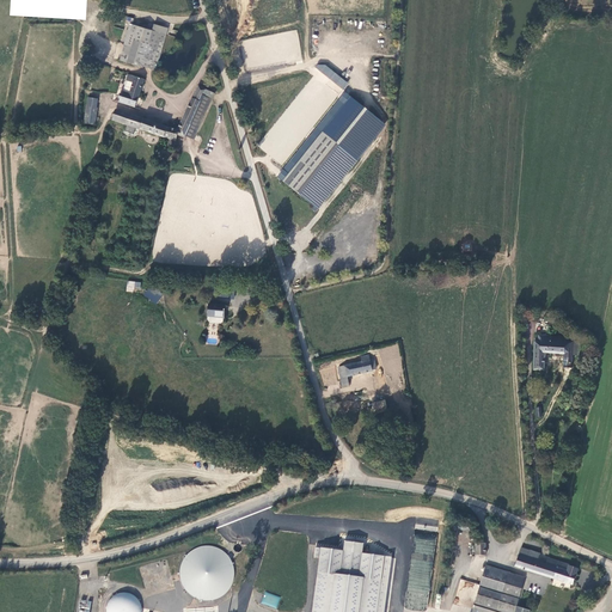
[(167,34),(132,24),(121,60),(153,68),(155,60),(157,59),(160,59),(167,34)]
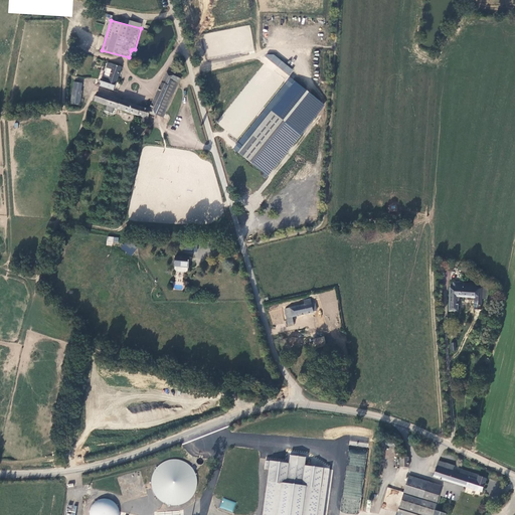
[(238,50),(250,50),(251,30),(239,29),(238,50)]
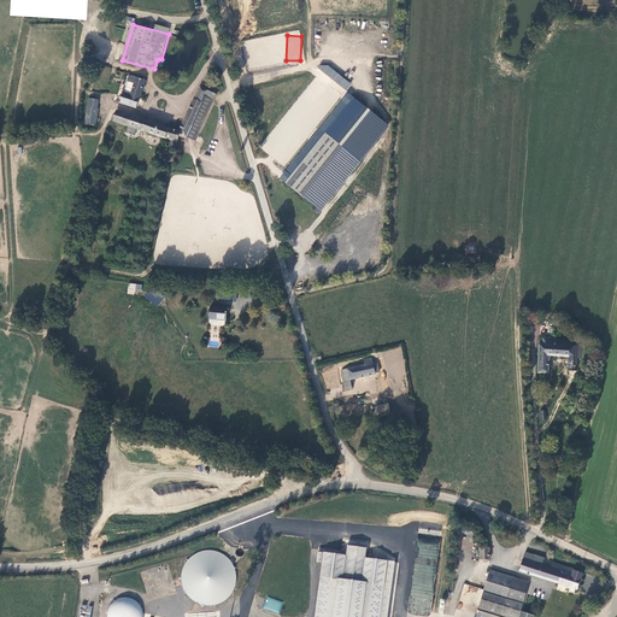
[(247,47),(250,68),(265,66),(264,42),(254,42),(254,47),(247,47)]
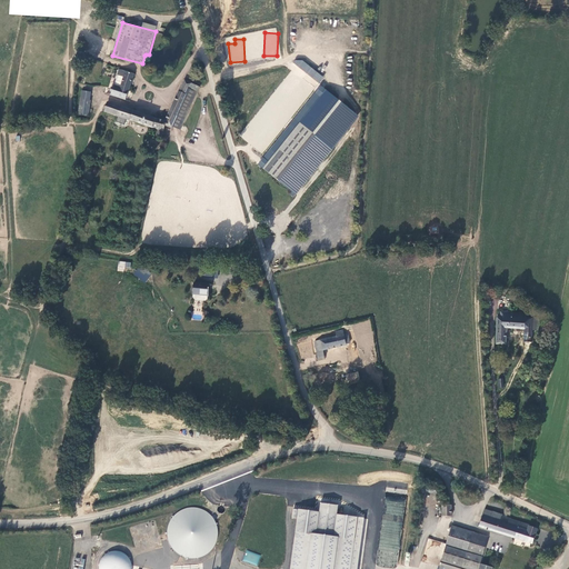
[(133,75),(120,70),(118,76),(120,76),(117,86),(116,87),(115,86),(111,96),(125,100),(133,75)]
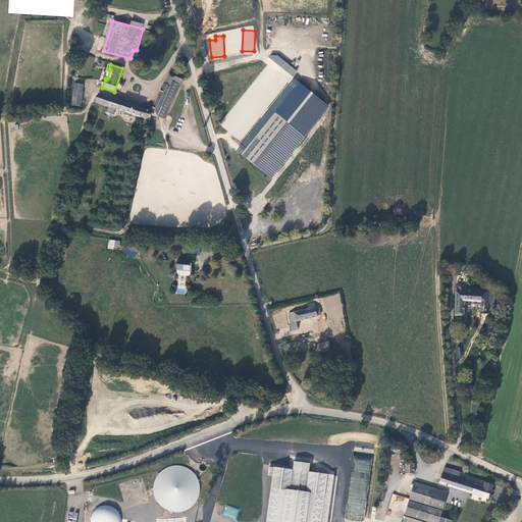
[(99,95),(97,102),(141,118),(141,117),(147,119),(145,124),(149,125),(152,115),(157,116),(158,115),(160,111),(172,82),(175,75),(169,73),(152,111),(144,109),(113,99),(99,95)]
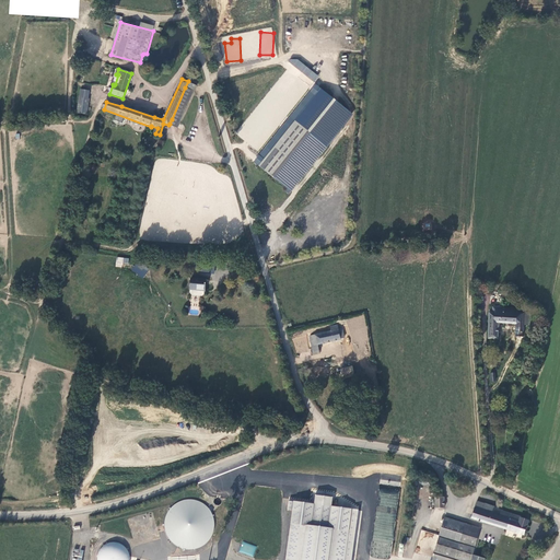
[(316,85),(255,162),(291,190),(351,115),(316,85)]
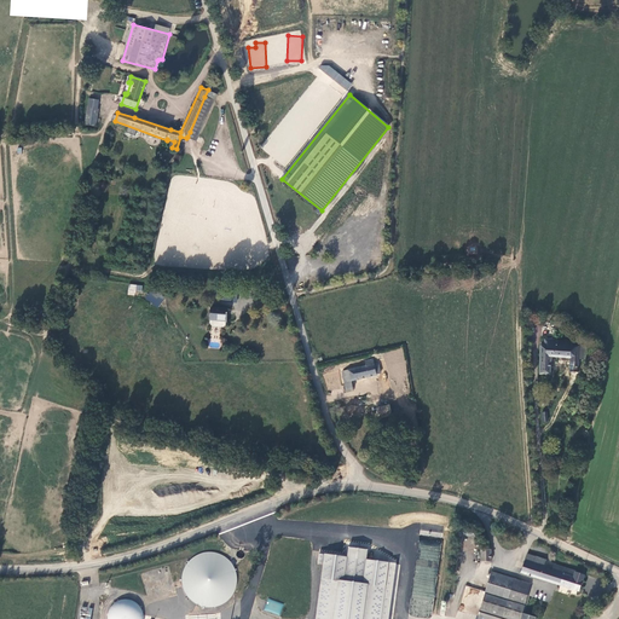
[(213,100),(204,97),(190,132),(198,134),(213,100)]
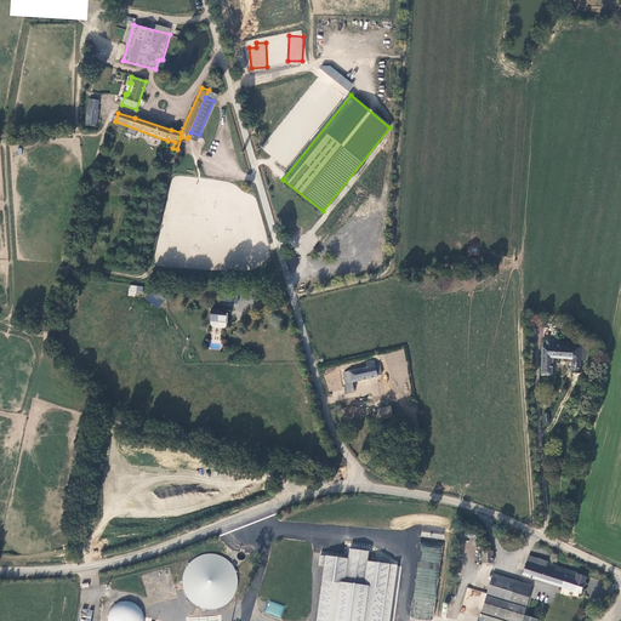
[(98,109),(89,108),(86,125),(97,127),(97,123),(96,123),(98,109)]
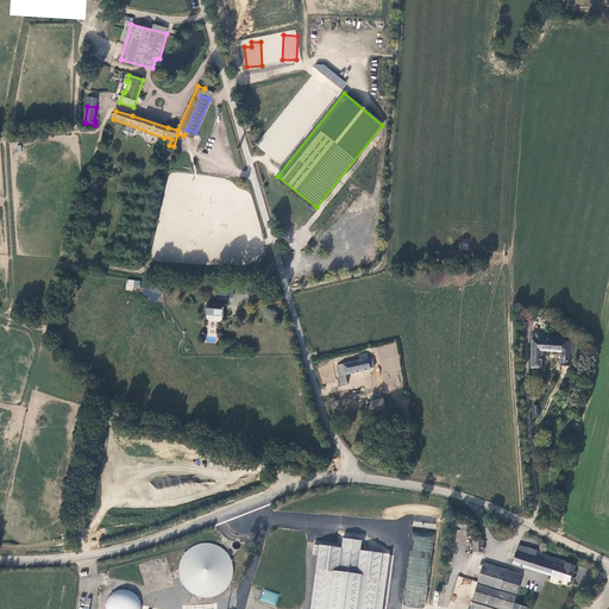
[(156,230),(151,259),(167,262),(176,255),(175,262),(179,258),(182,262),(199,264),(195,261),(202,255),(196,253),(196,250),(202,245),(205,232),(196,232),(198,227),(187,226),(186,233),(181,233),(177,228),(176,232),(171,237),(168,233),(165,234),(161,234),(156,230)]
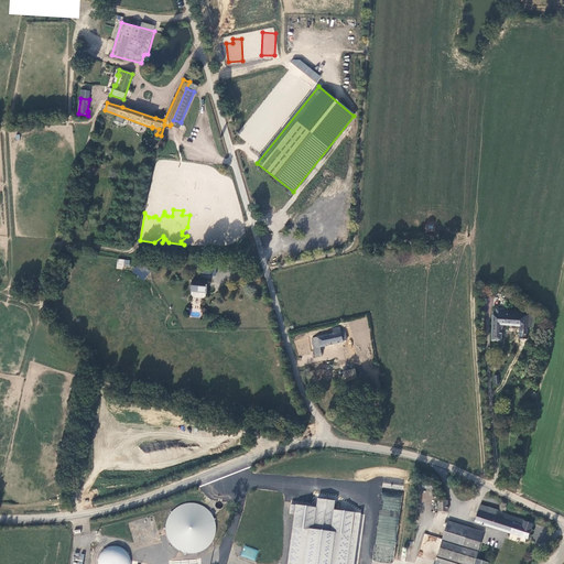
[(116,269),(123,269),(123,264),(129,266),(130,260),(117,259),(116,269)]
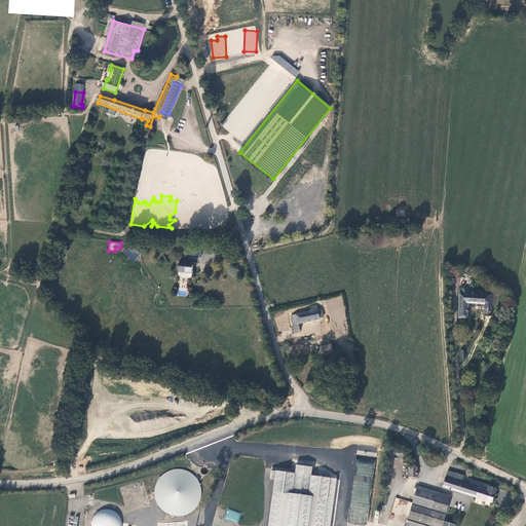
[(127,246),(123,255),(136,261),(140,252),(127,246)]
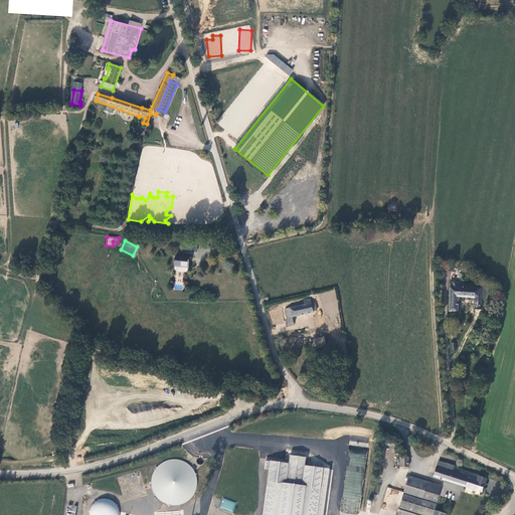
[(189,272),(190,262),(176,261),(175,271),(189,272)]
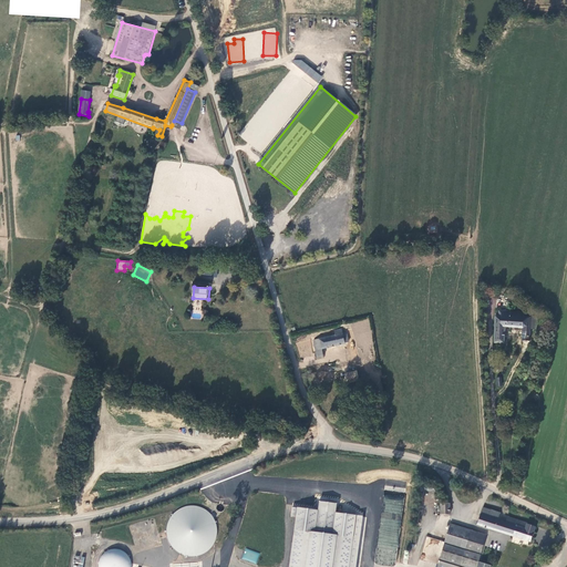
[(500,321),(497,320),(496,321),(495,347),(504,348),(505,331),(524,332),(523,340),(531,340),(532,321),(525,320),(525,317),(504,316),(500,315),(500,321)]
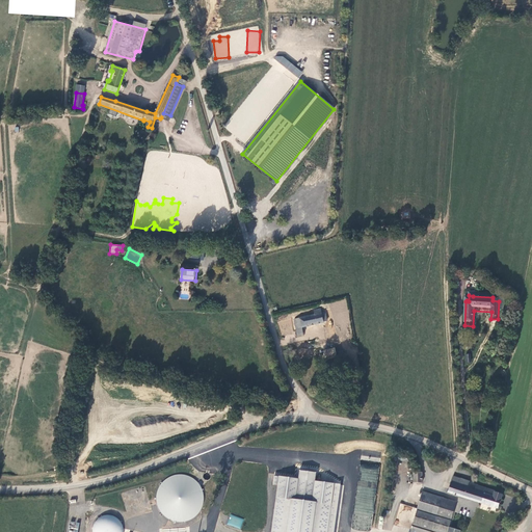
[(324,326),(327,325),(324,315),(321,315),(321,313),(315,315),(316,319),(296,324),(298,341),(303,340),(302,333),(324,326)]
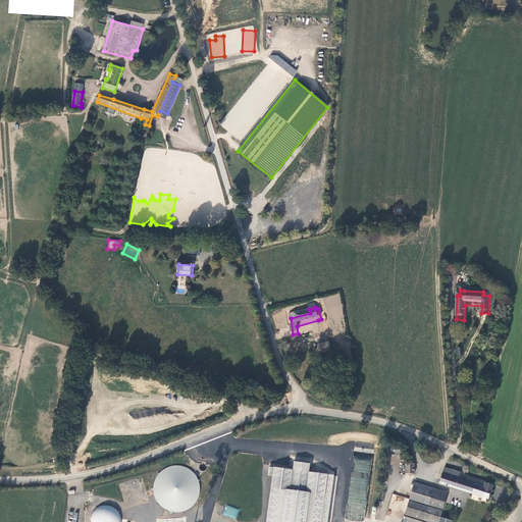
[(328,346),(317,349),(319,357),(330,355),(328,346)]
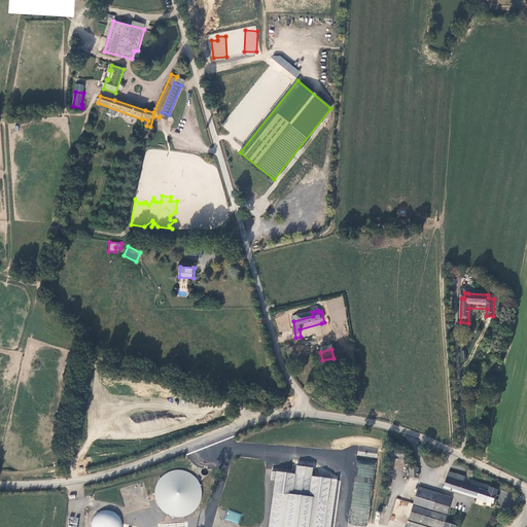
[(367,526),(376,460),(356,458),(349,524),(367,526)]
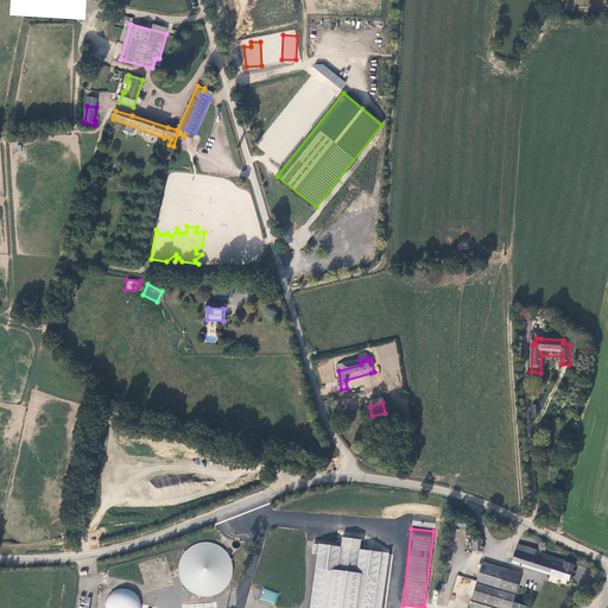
[(381,607),(390,553),(360,550),(361,540),(342,538),(341,548),(320,544),(310,607),(381,607)]
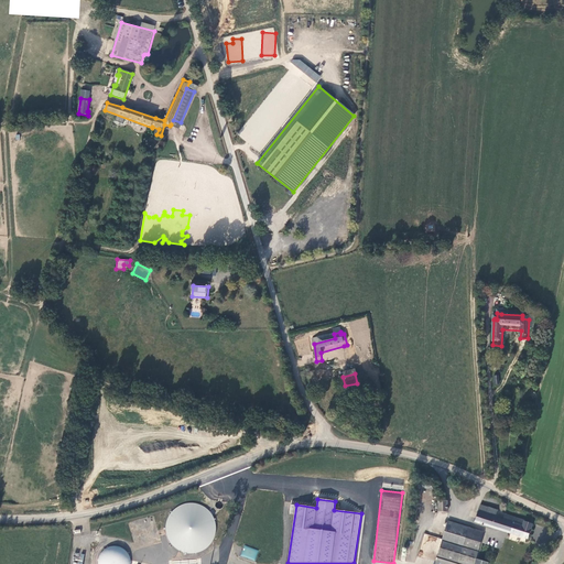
[(196,503),(186,503),(179,507),(172,513),(167,521),(166,530),(170,539),(175,546),(183,551),(192,553),(201,551),(208,546),(214,539),(216,530),(215,521),(212,513),(204,507),(196,503)]
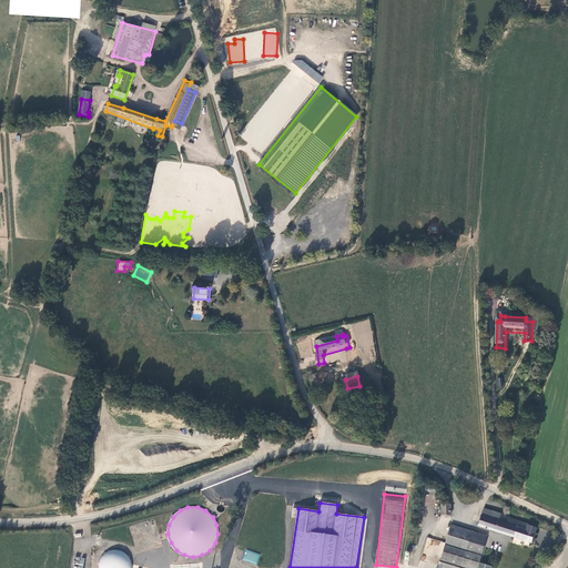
[(452,519),(453,509),(443,509),(443,519),(452,519)]
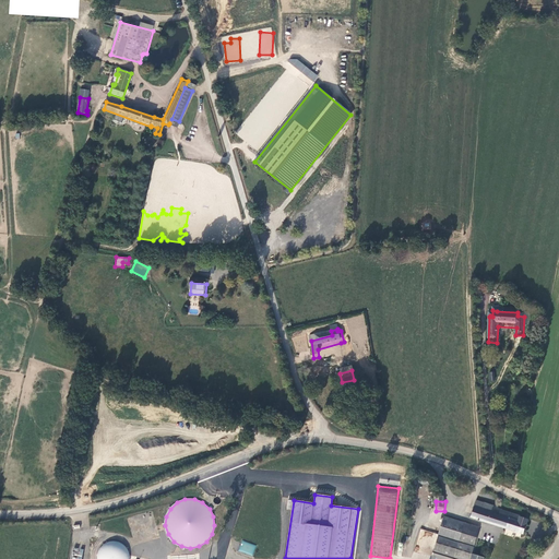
[(477,504),(475,512),(492,518),(495,511),(477,504)]
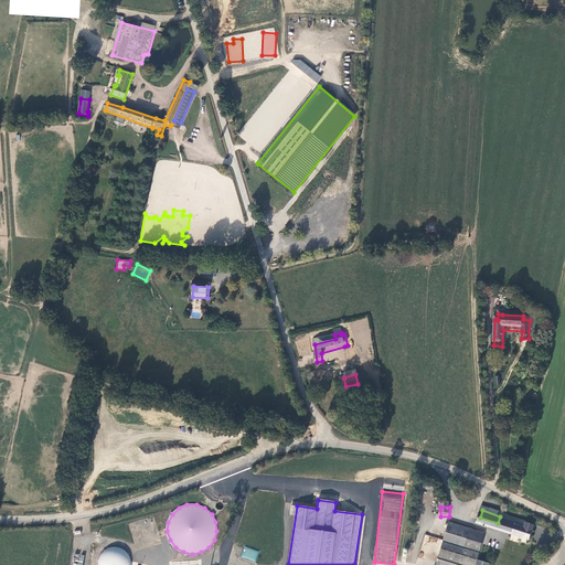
[(477,526),(530,544),(534,531),(528,529),(528,526),(507,521),(504,526),(498,523),(480,518),(477,526)]
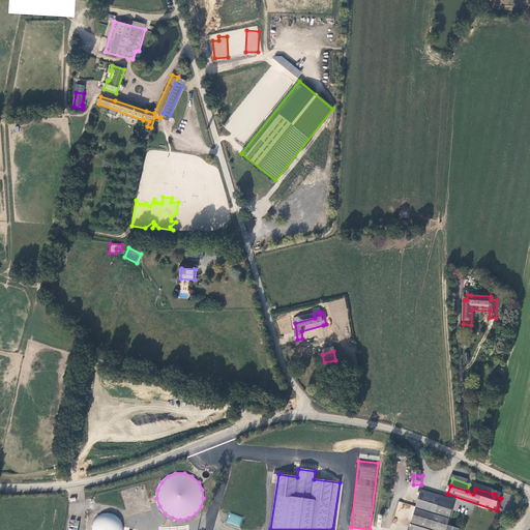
[(423,495),(417,513),(451,523),(457,504),(423,495)]
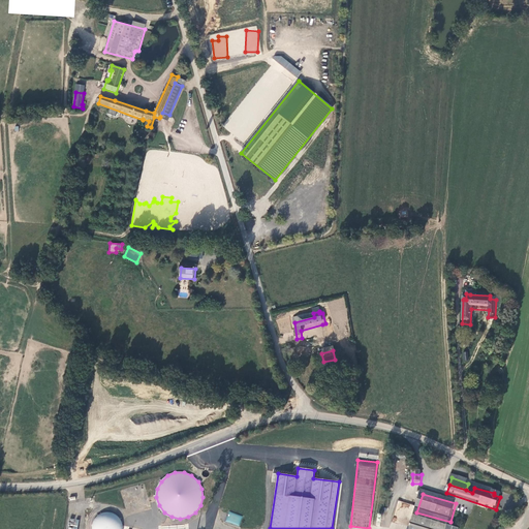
[(225,521),(239,526),(243,517),(229,511),(225,521)]
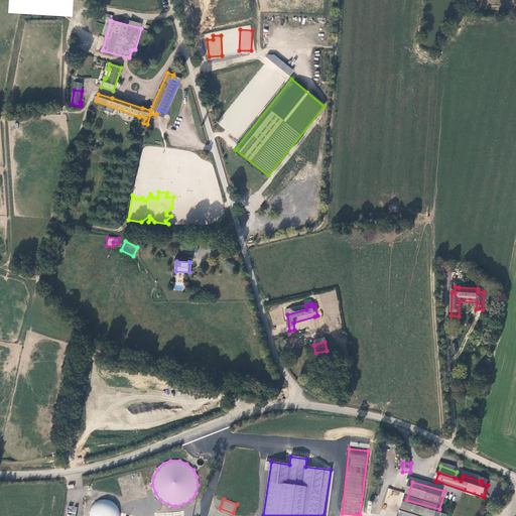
[(116,506),(112,502),(107,500),(102,500),(97,502),(93,506),(91,510),(90,515),(118,515),(119,515),(118,510),(116,506)]
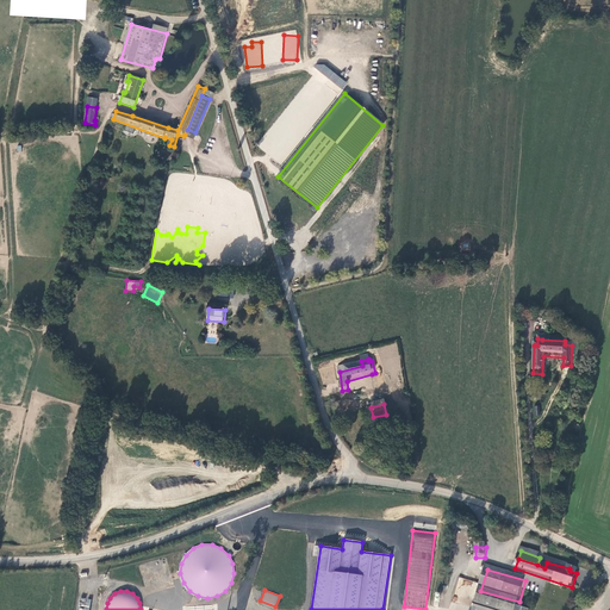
[(520,602),(480,591),(474,609),(516,609),(517,607),(520,602)]
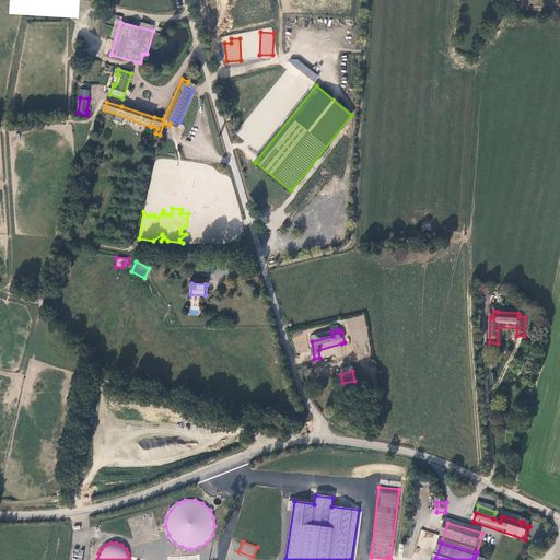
[(81,559),(83,551),(73,549),(72,557),(72,559),(81,559)]
